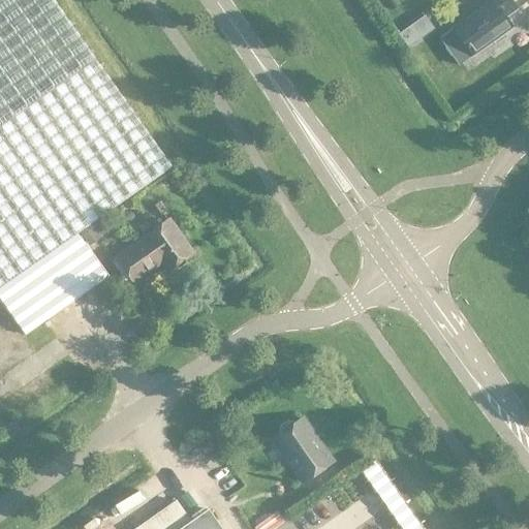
[(78,234),(173,167),(54,0),(0,0),(0,298),(26,335),(109,277),(78,234)]
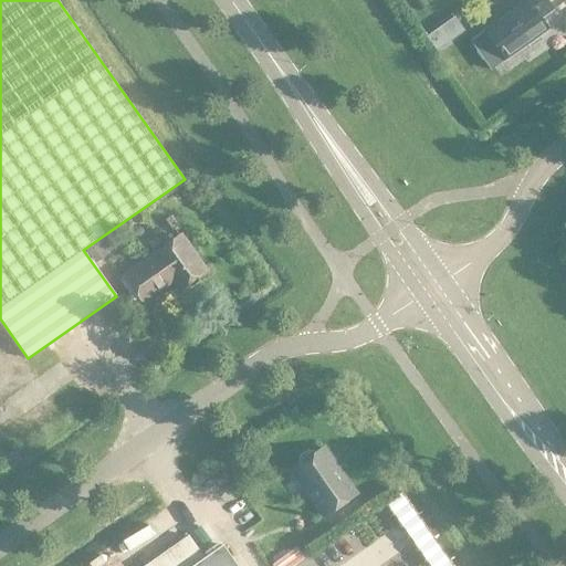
[(553,9),(546,0),(525,0),(526,1),(485,30),(505,60),(528,43),(527,41),(537,34),(538,37),(548,30),(541,18),(553,9)]
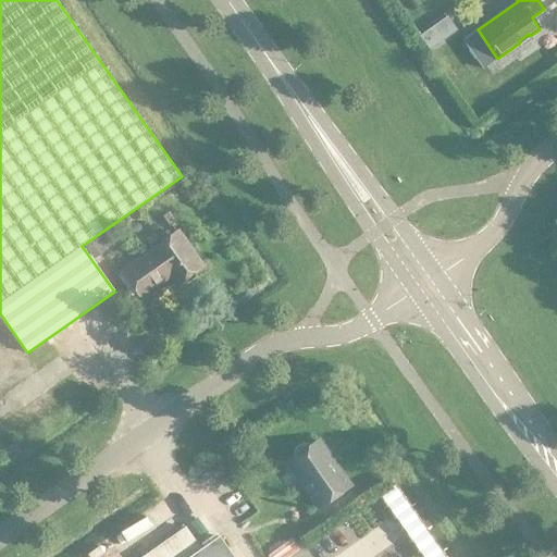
[(434,26),(420,36),(430,49),(443,39),(434,26)]
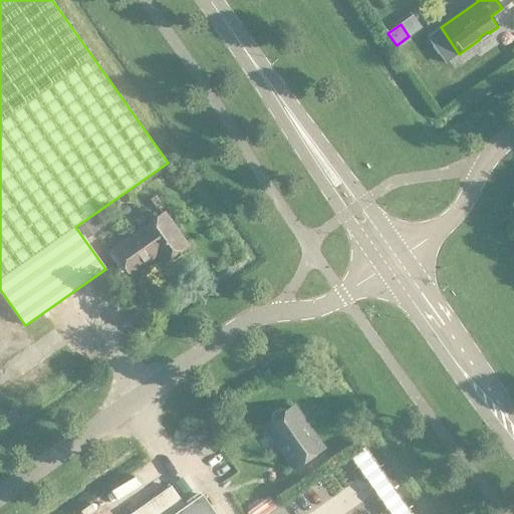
[(164,263),(186,247),(164,214),(141,230),(143,233),(127,244),(125,241),(112,250),(131,276),(144,267),(142,264),(152,256),(151,255),(156,252),(164,263)]
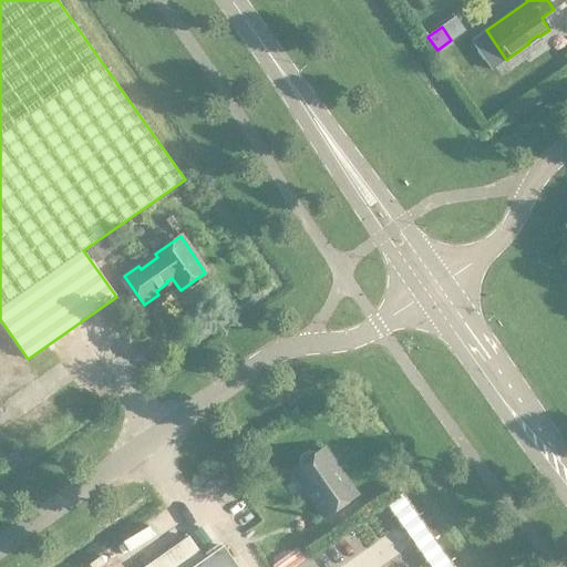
[(99,244),(86,253),(95,265),(106,257),(105,255),(112,250),(106,243),(101,246),(100,247),(99,244)]
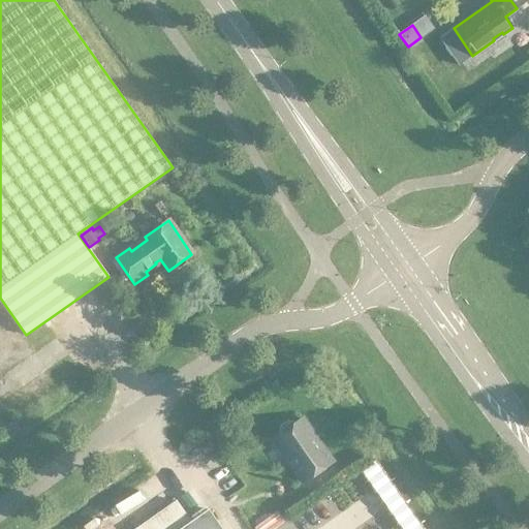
[(333,461),(303,418),(294,425),(293,423),(287,422),(281,427),(279,432),(281,434),(273,439),(285,458),(287,457),(292,463),(290,464),(303,483),(333,461)]
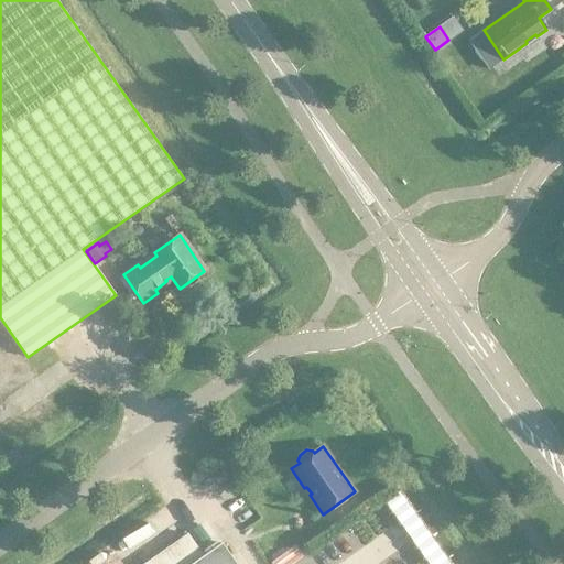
[(188,531),(142,563),(184,563),(203,552),(188,531)]
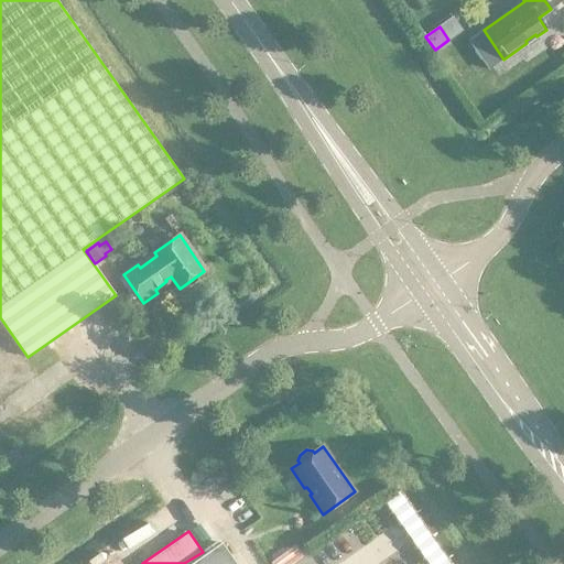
[(237,563),(229,554),(221,543),(192,563),(237,563)]
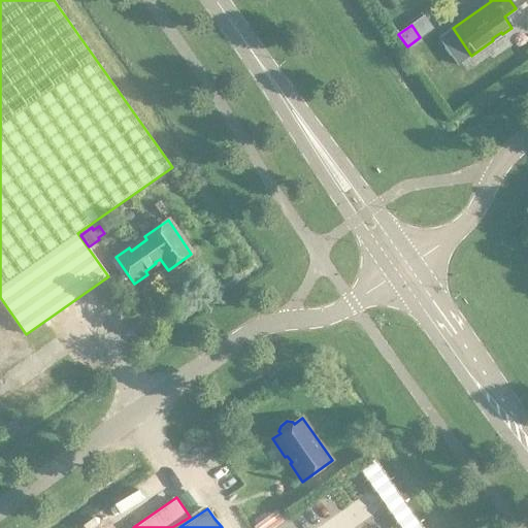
[(276,509),(255,526),(257,527),(270,527),(284,519),(276,509)]
